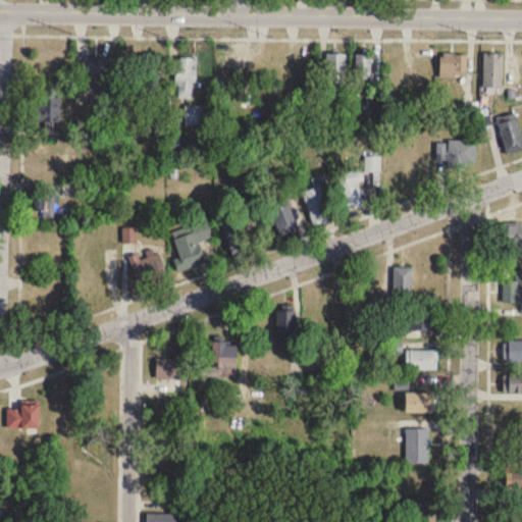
[(325,84),(346,84),(346,53),(325,52),(325,84)]
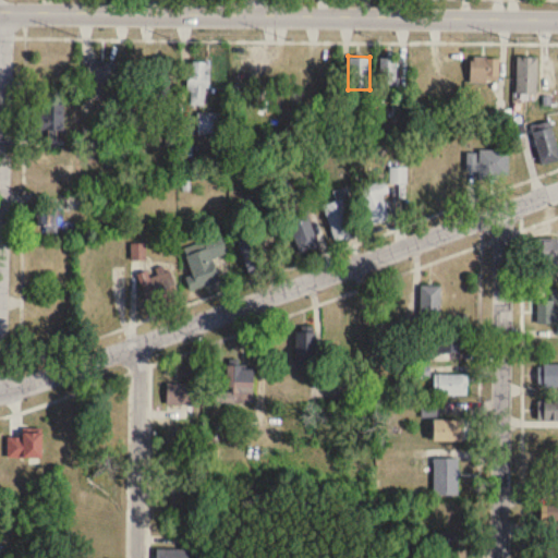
[(537,56),(518,56),(518,94),(537,94),(537,56)]
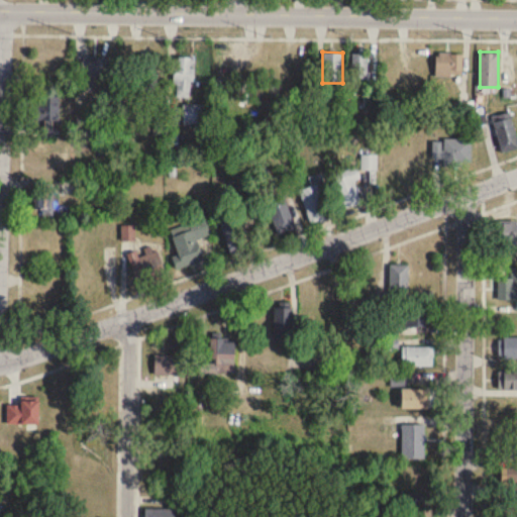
[(352,78),(367,78),(367,53),(352,53),(352,78)]
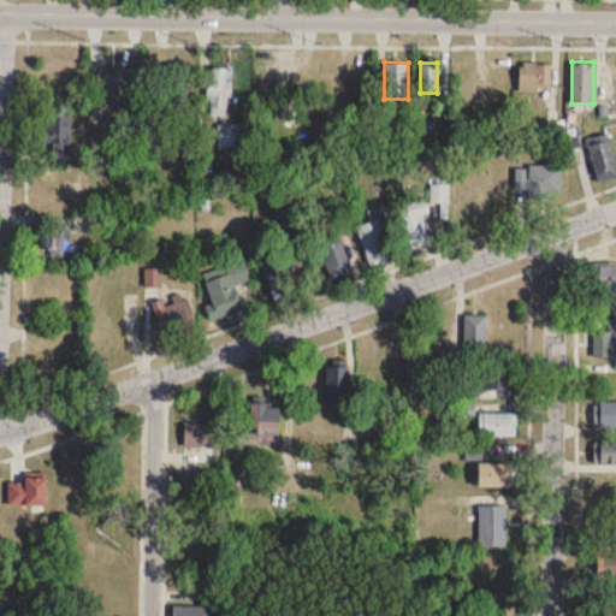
[(520,89),(550,89),(550,63),(520,63),(520,89)]
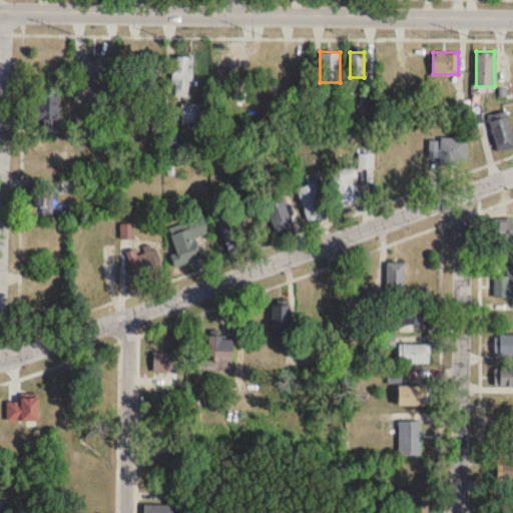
[(105,74),(106,57),(81,56),(80,73),(105,74)]
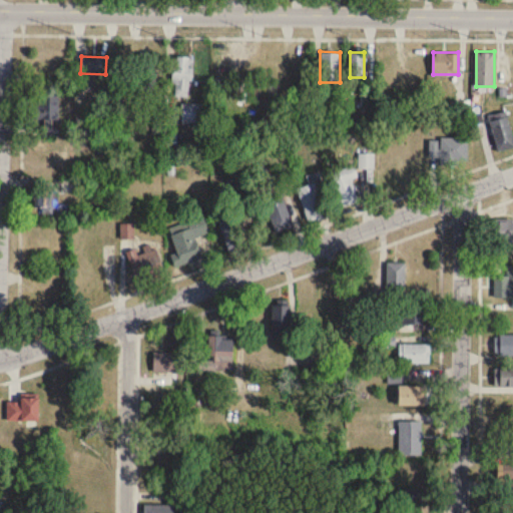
[(140,92),(155,92),(155,56),(140,56),(140,92)]
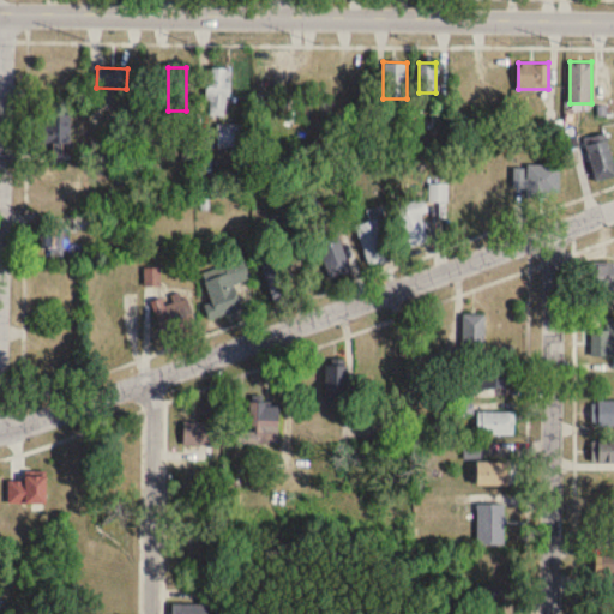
[(230,67),(209,67),(206,114),(228,115),(230,67)]
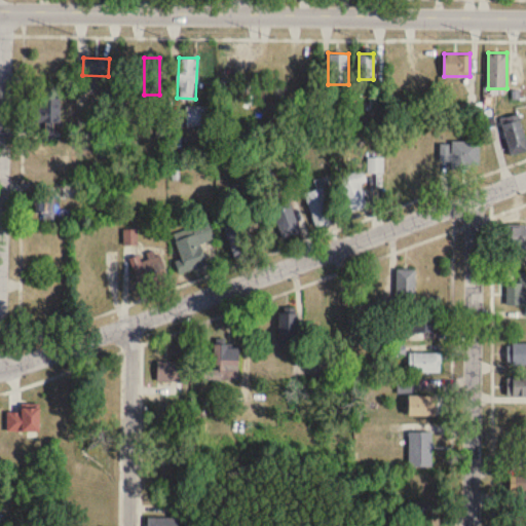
[(38,121),(61,121),(61,97),(38,97),(38,121)]
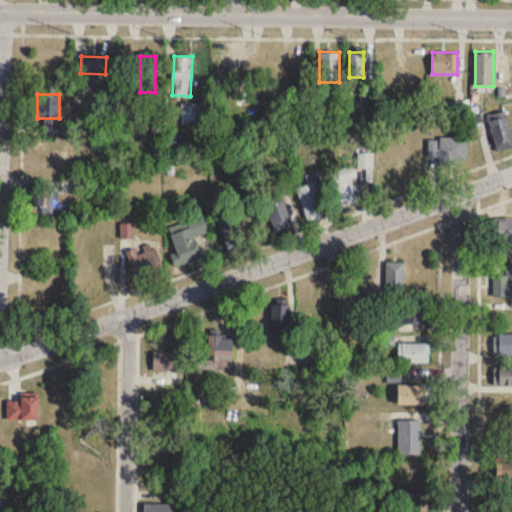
[(180,123),(207,123),(207,103),(180,103),(180,123)]
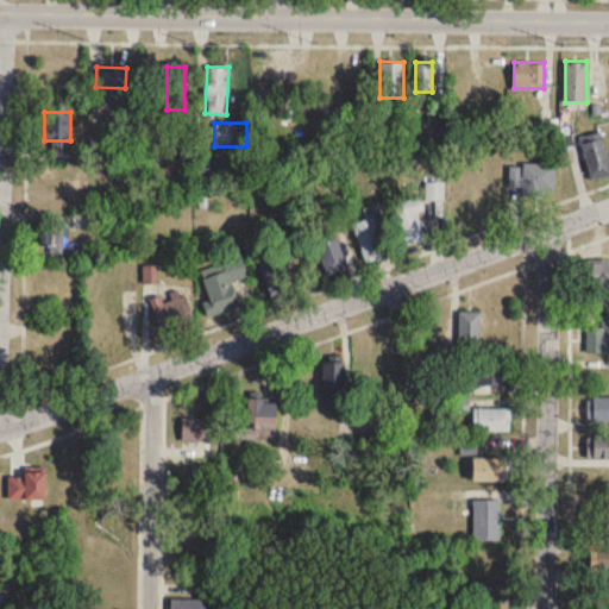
[(591,179),(608,174),(608,163),(601,131),(581,137),(591,179)]
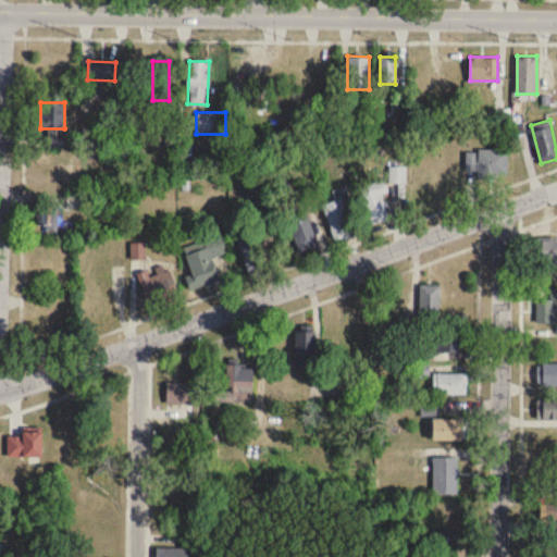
[(467,150),(467,172),(478,172),(478,176),(508,176),(508,150),(467,150)]
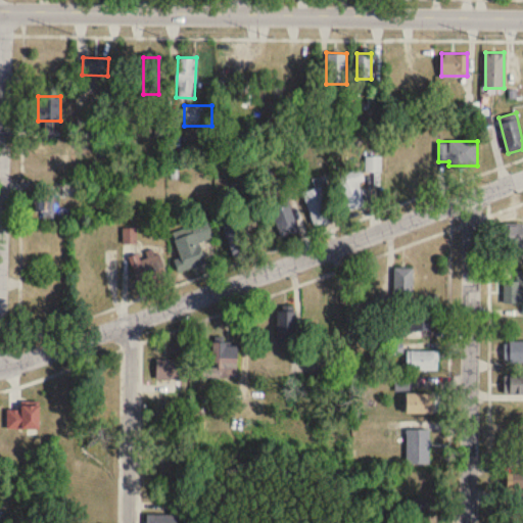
[(32,149),(32,168),(62,168),(62,149),(32,149)]
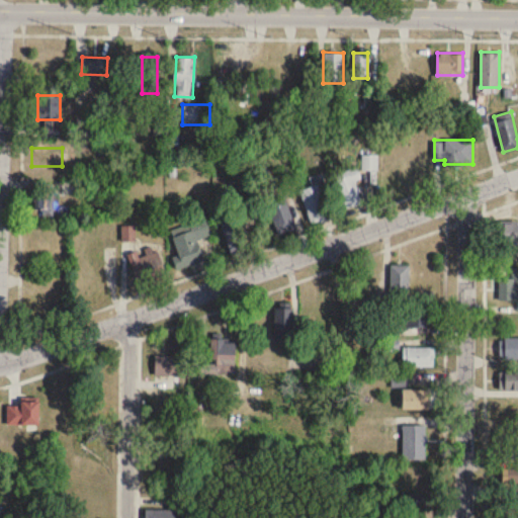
[(377,154),(362,154),(362,170),(377,170),(377,154)]
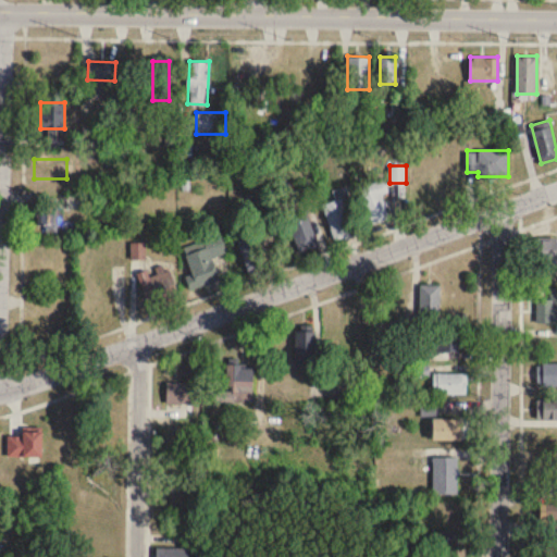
[(359,186),(369,224),(387,219),(381,194),(387,192),(384,180),(359,186)]
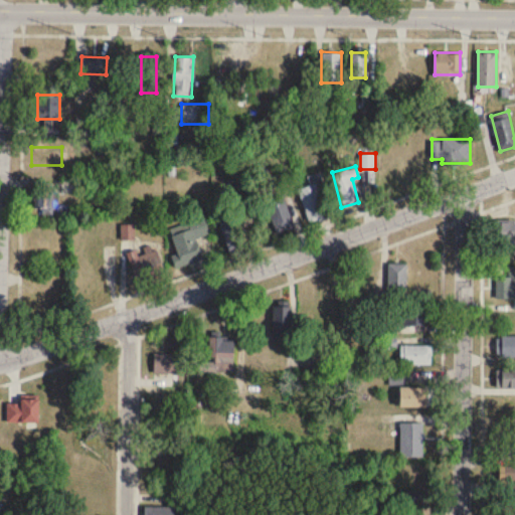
[(316,179),(312,180),(313,184),(299,188),(309,222),(327,216),(316,179)]
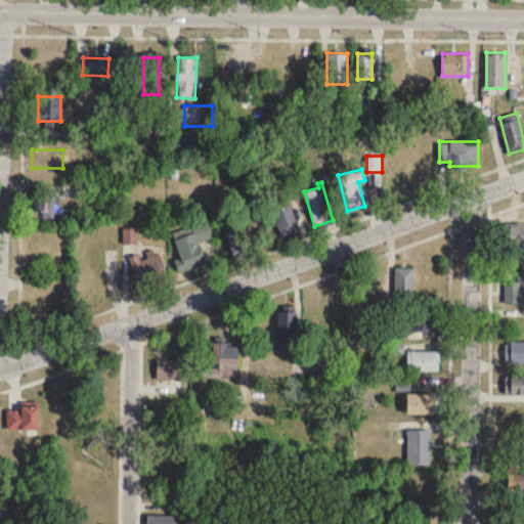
[(53,218),(53,193),(33,193),(33,218),(53,218)]
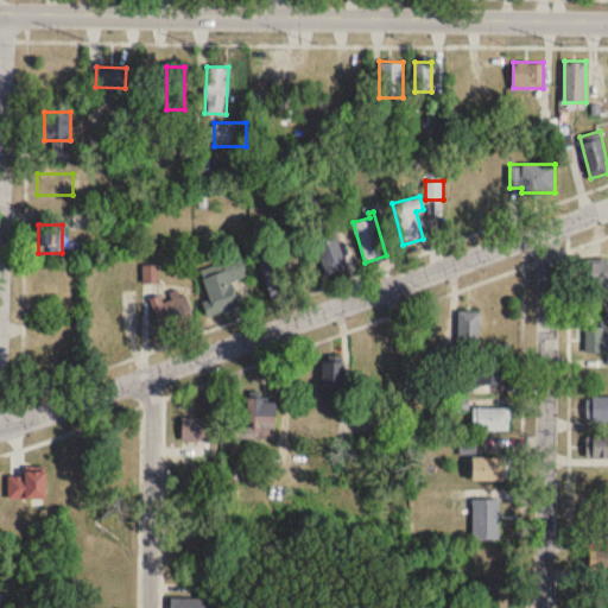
[(327,276),(347,267),(334,229),(312,236),(327,276)]
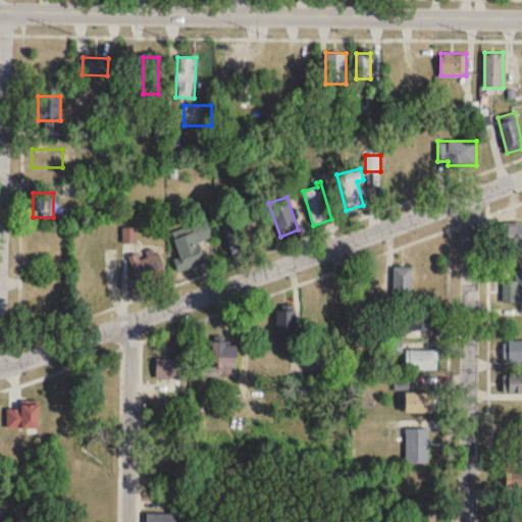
[(179,258),(175,259),(178,271),(205,263),(199,242),(212,238),(207,219),(171,230),(179,258)]
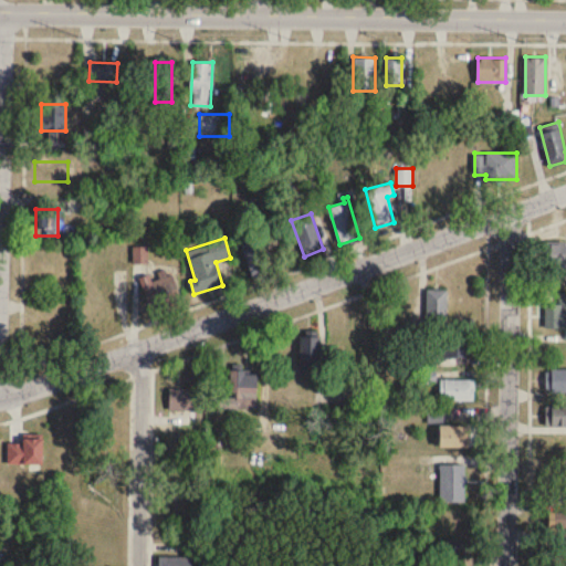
[(253,280),(294,265),(289,249),(279,252),(278,248),(269,251),(264,238),(242,245),(253,280)]
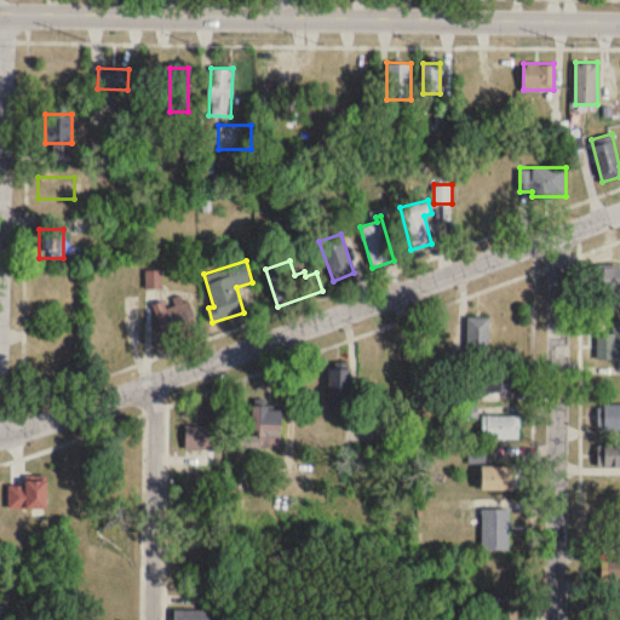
[(619,263),(596,264),(596,302),(619,302),(619,263)]
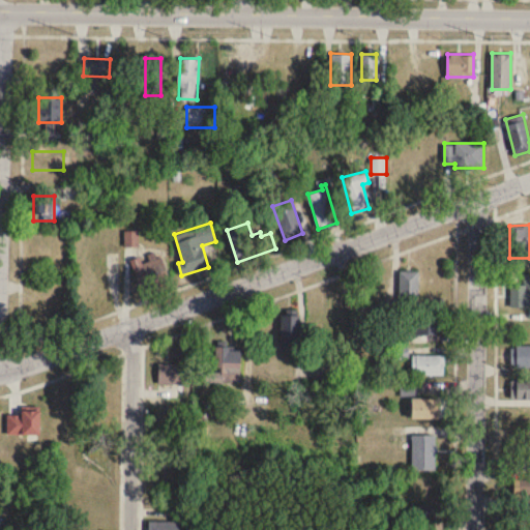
[(125,232),(125,245),(138,245),(138,232),(125,232)]
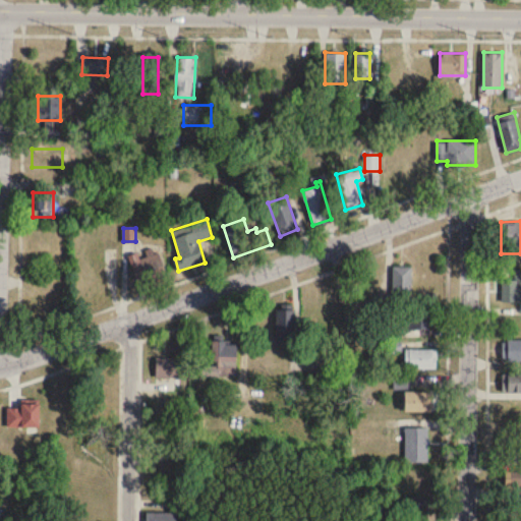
[(159,251),(129,257),(135,284),(165,278),(159,251)]
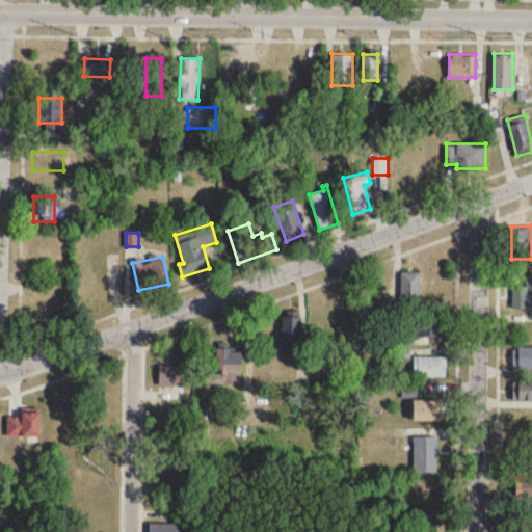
[(420,271),(400,271),(400,303),(420,303),(420,271)]
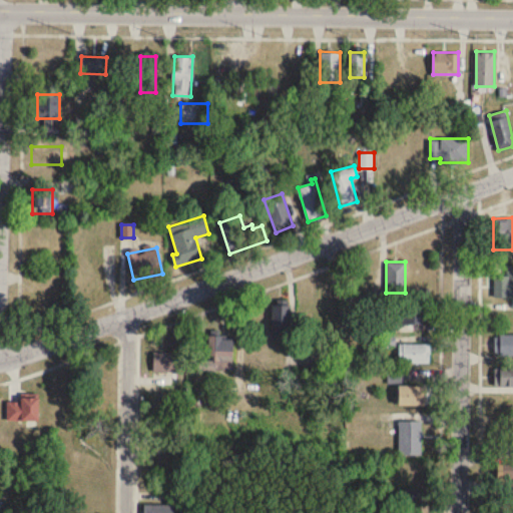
[(494,297),(512,297),(512,266),(506,266),(506,276),(495,276),(494,297)]
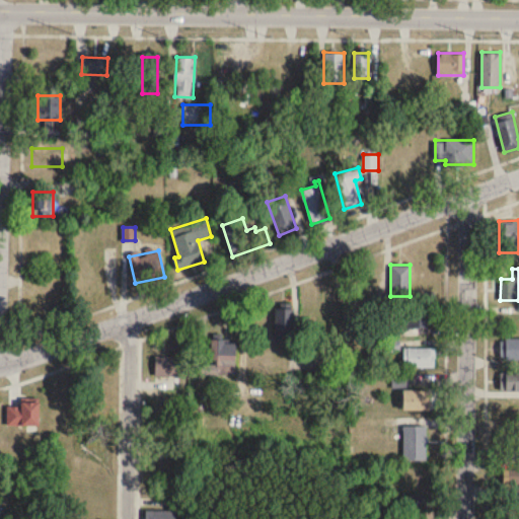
[(406,327),(435,327),(435,307),(408,307),(406,327)]
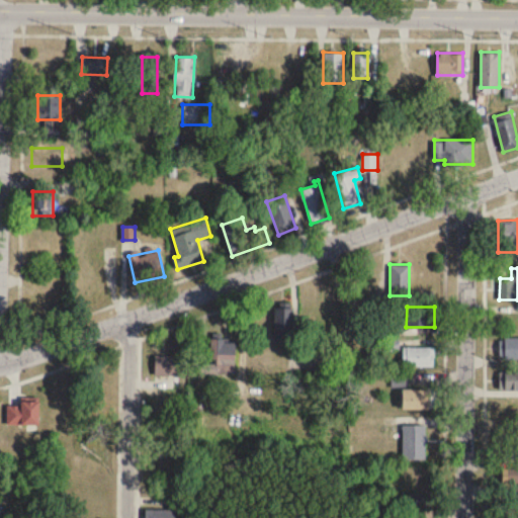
[(273,340),(292,340),(292,308),(273,308),(273,340)]
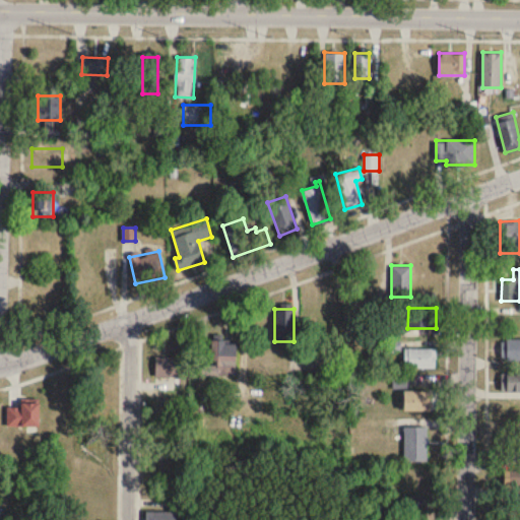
[(519,338),(501,339),(501,361),(519,360),(519,338)]
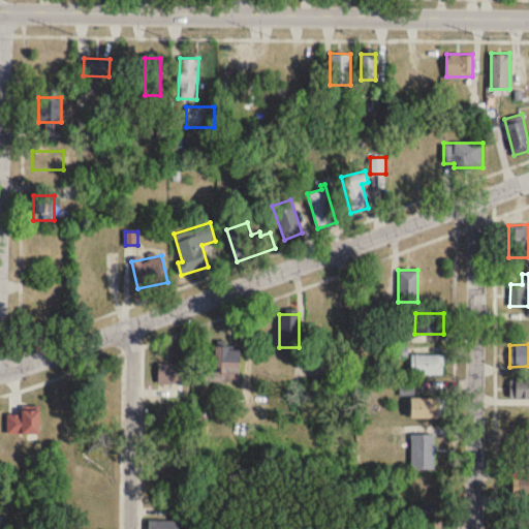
[(240,348),(215,347),(214,365),(158,364),(158,381),(239,383),(240,348)]
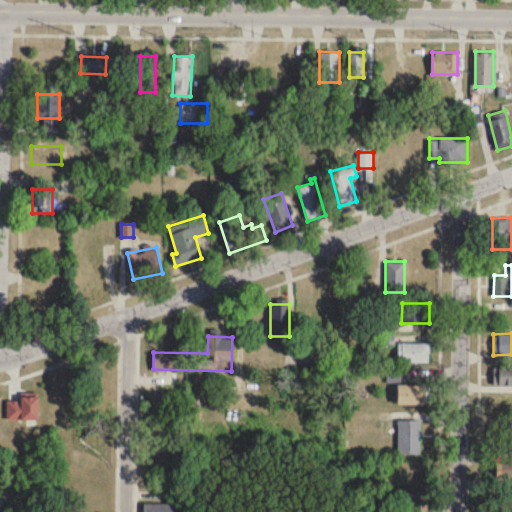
[(397,362),(429,362),(429,343),(397,343),(397,362)]
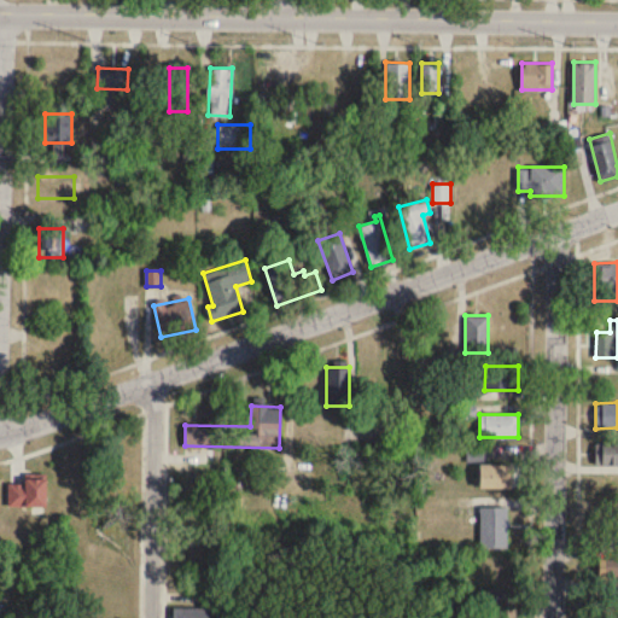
[(617,442),(595,442),(595,466),(617,465),(617,442)]
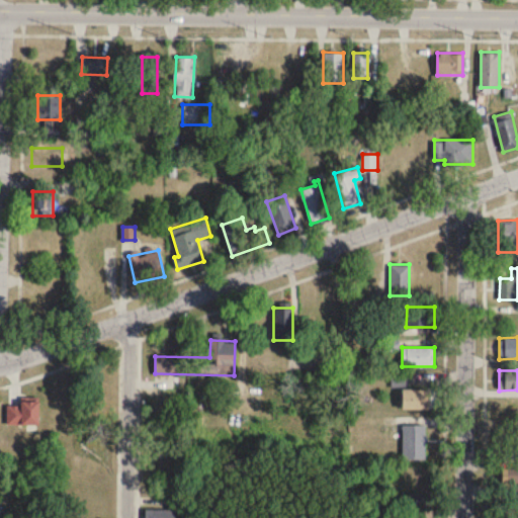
[(401,409),(431,409),(431,391),(401,391),(401,409)]
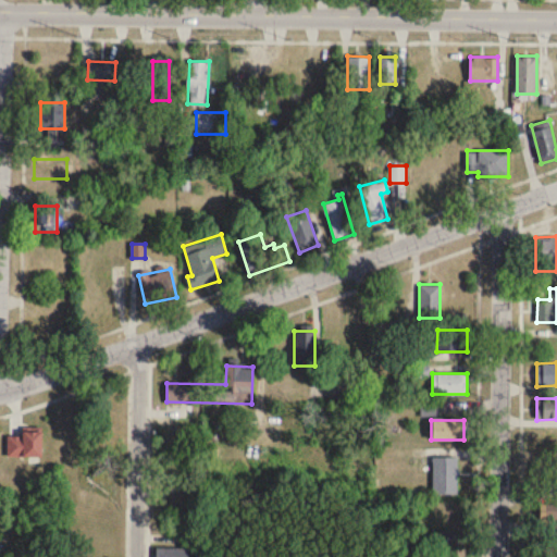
[(22,465),(46,465),(46,426),(22,426),(22,465)]
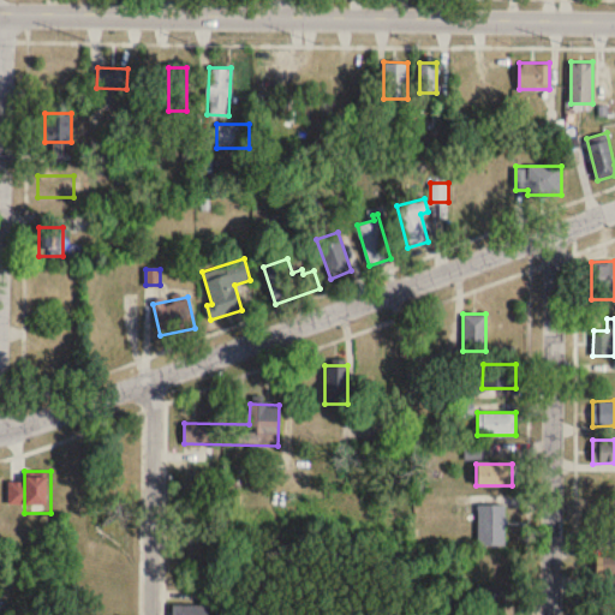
[(506,505),(478,505),(478,545),(506,545),(506,505)]
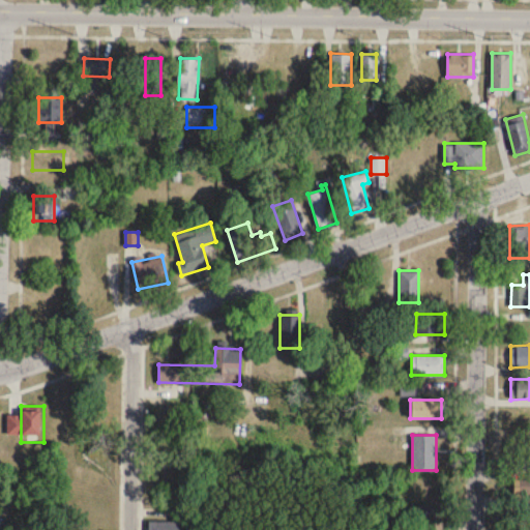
[(521,471),(529,470),(529,454),(521,455),(521,471)]
